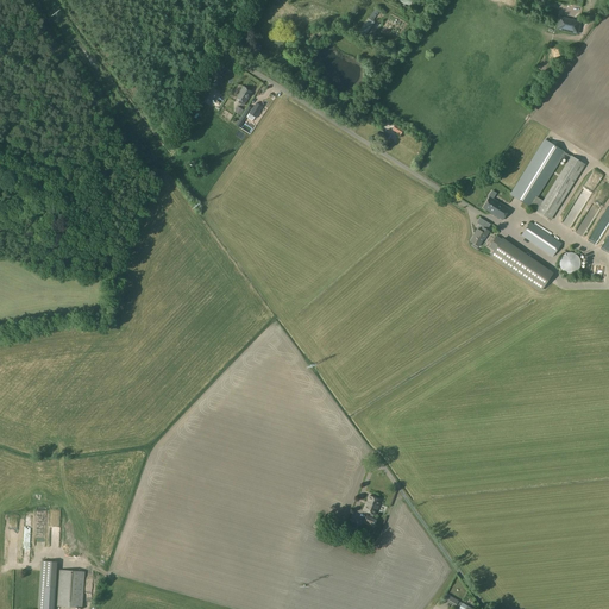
[(581,22),(559,16),(557,29),(578,33),(581,22)]
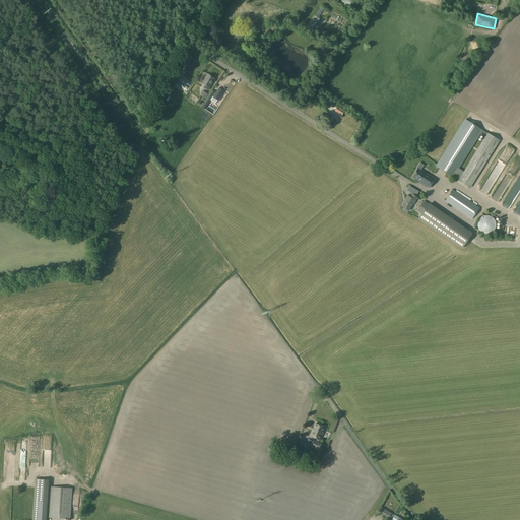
[(175,67),(170,73),(175,76),(180,70),(175,67)]
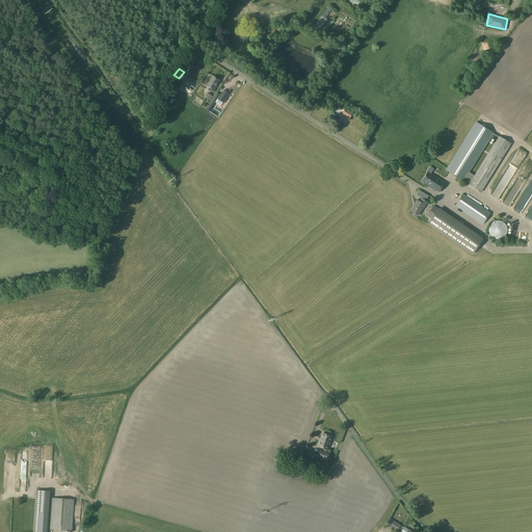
[(214,90),(220,81),(213,76),(207,85),(214,90)]
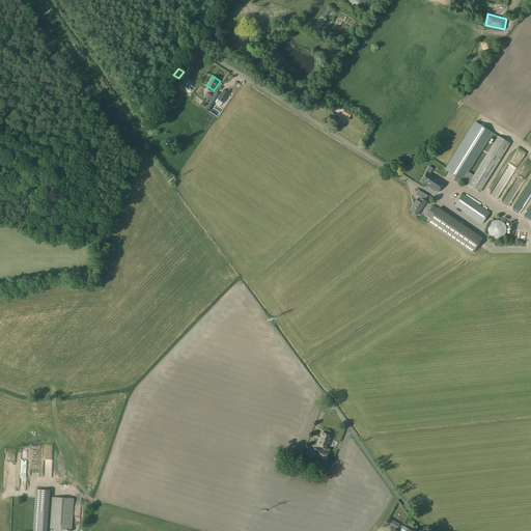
[(182,83),(172,77),(168,82),(177,88),(182,83)]
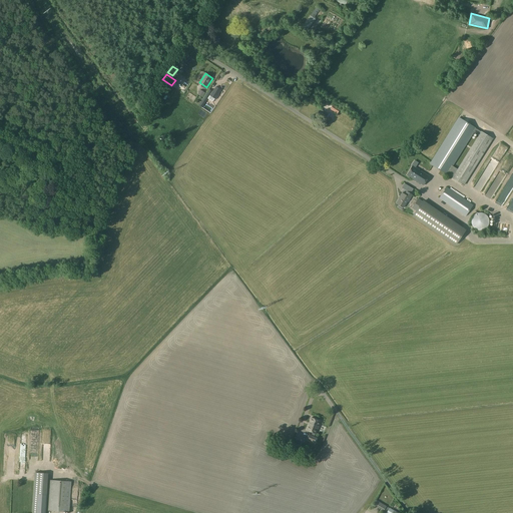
[(218,95),(221,90),(216,87),(213,92),(212,91),(212,92),(209,90),(204,97),(207,99),(210,95),(216,99),(218,95)]
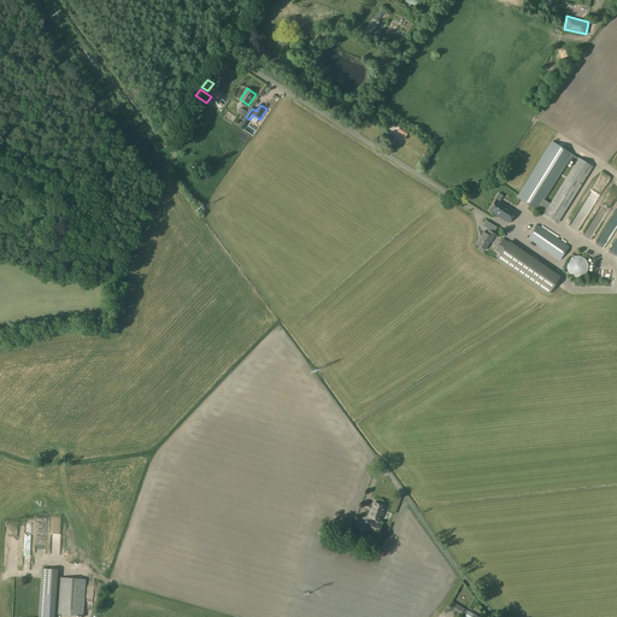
[(247,123),(244,129),(251,135),(256,129),(247,123)]
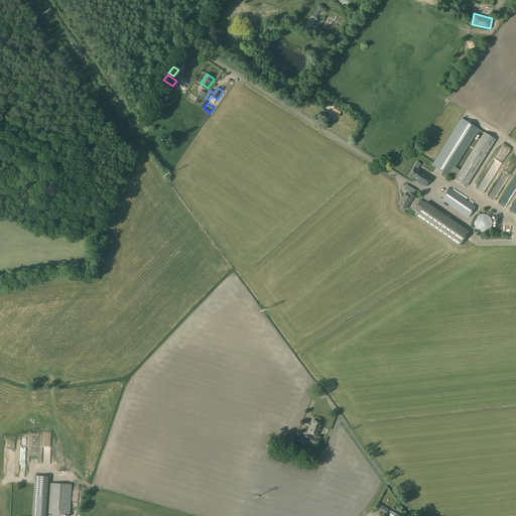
[(339,114),(342,110),(335,105),(332,110),(339,114)]
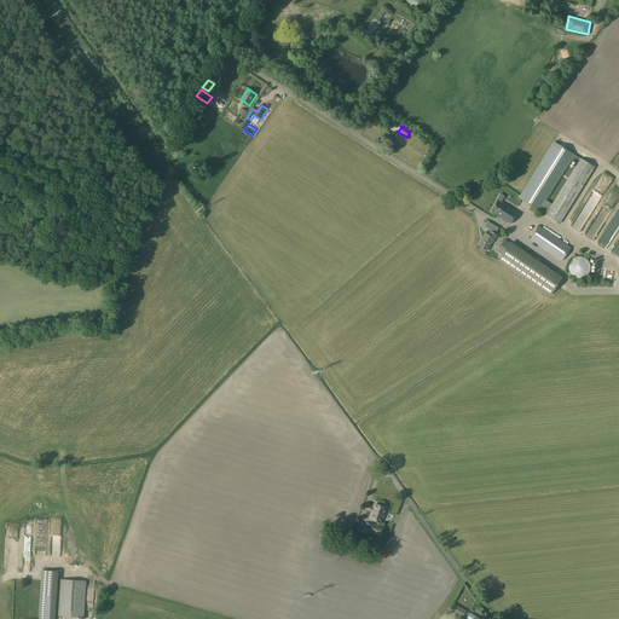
[(388,145),(394,137),(387,132),(381,140),(388,145)]
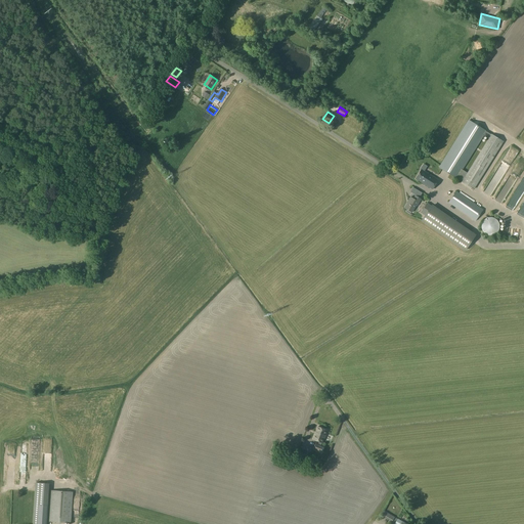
[(468,174),(462,170),(485,130),(469,120),(439,167),(474,189),(504,142),(491,134),(468,174)]
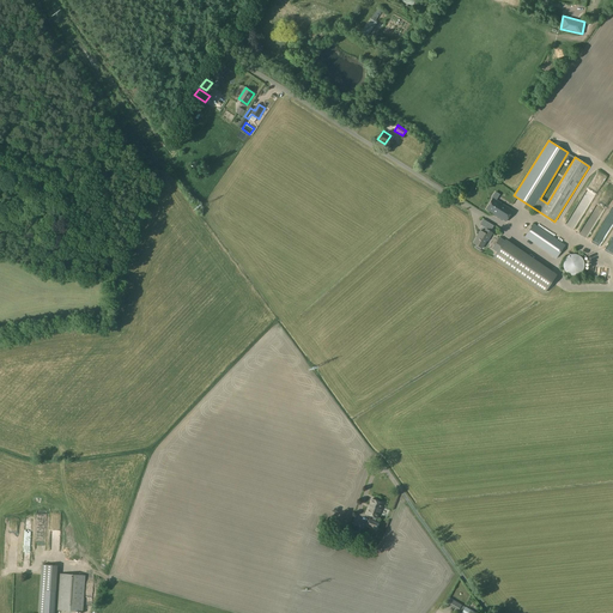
[(507,222),(513,211),(493,199),(486,210),(507,222)]
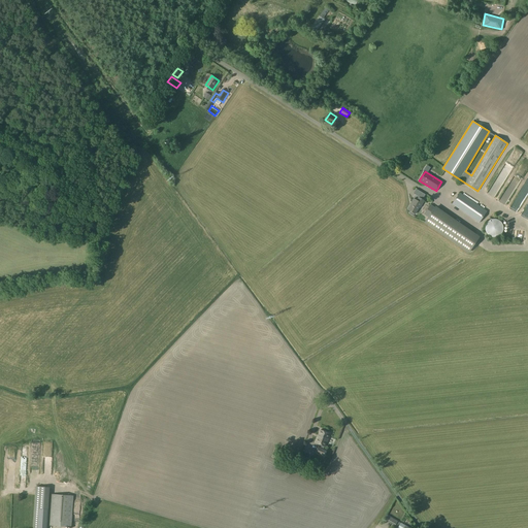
[(527,188),(527,180),(510,209),(515,211),(519,205),(518,205),(527,188)]
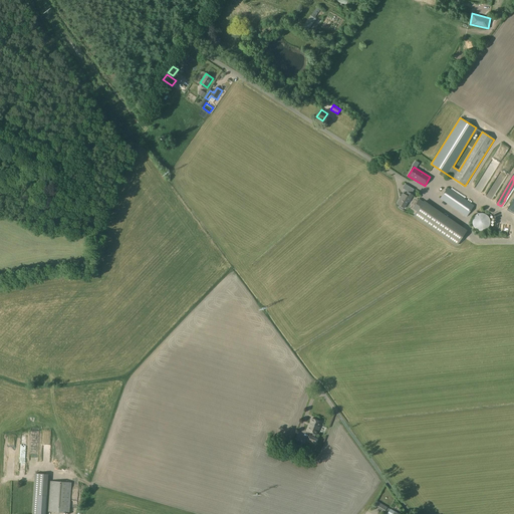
[(406,182),(403,187),(416,195),(419,190),(406,182)]
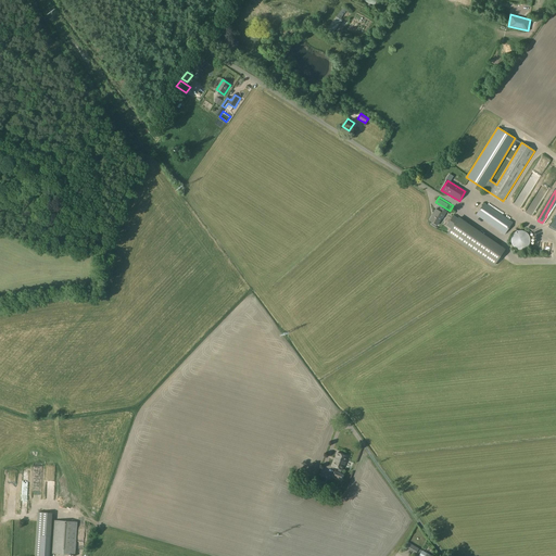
[(505,234),(513,222),(484,203),(477,214),(505,234)]
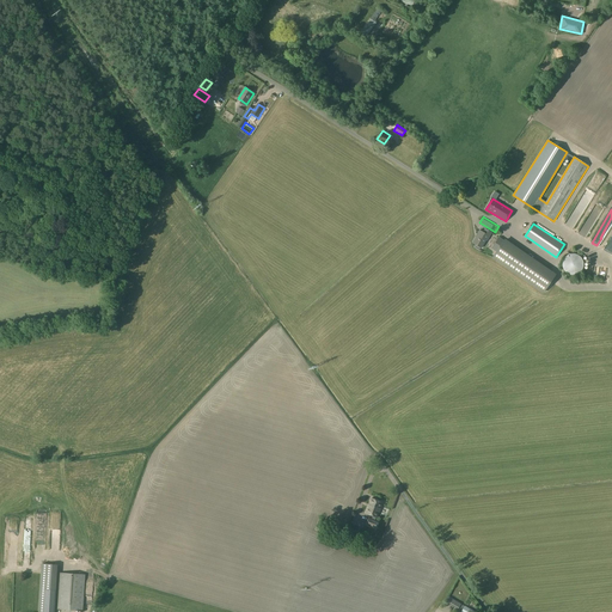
[(491,233),(485,228),(483,232),(479,231),(477,234),(478,236),(473,243),(482,249),(485,240),(487,240),(491,233)]
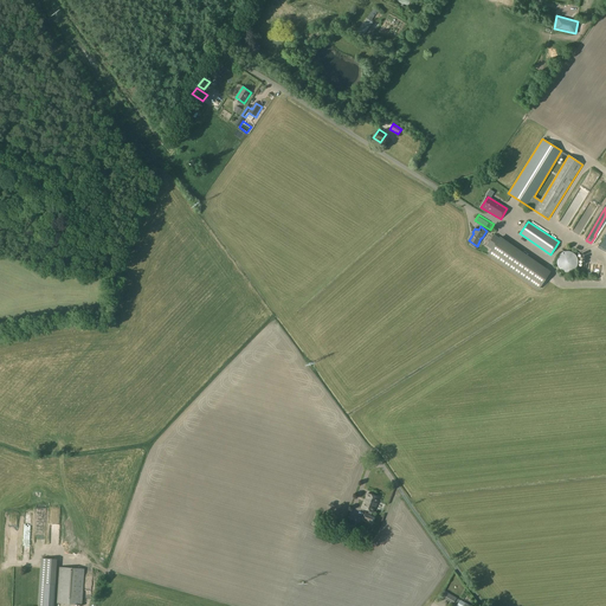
[(536,287),(537,285),(548,271),(501,239),(500,240),(494,237),(489,243),(495,247),(490,255),(536,287)]
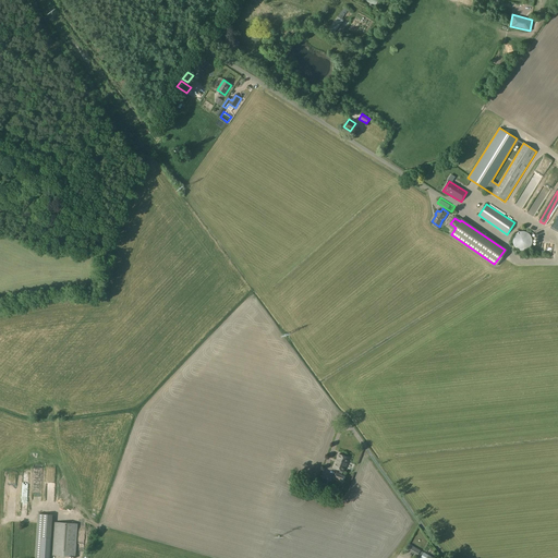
[(521,251),(526,250),(530,246),(532,242),(531,238),(528,233),(523,232),(518,233),(514,237),(512,241),(513,245),(517,250),(521,251)]
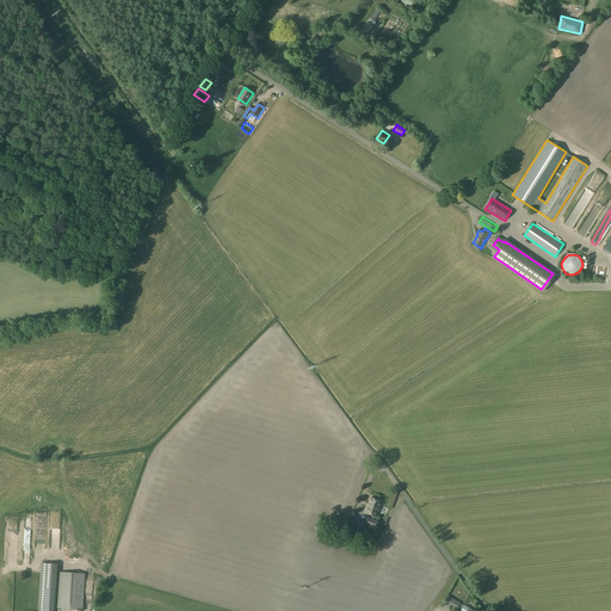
[(383,503),(370,498),(365,512),(377,518),(383,503)]
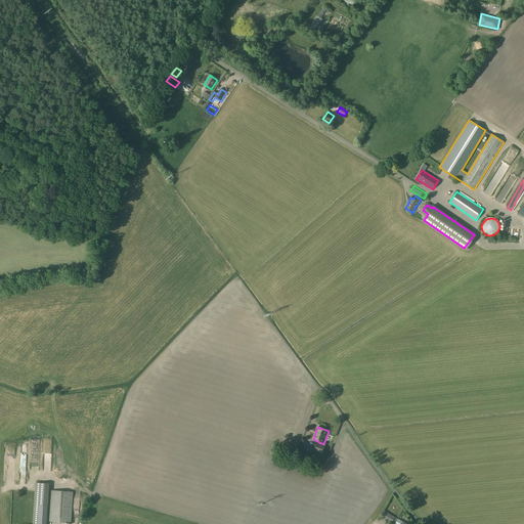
[(324,445),(315,442),(313,449),(321,452),(324,445)]
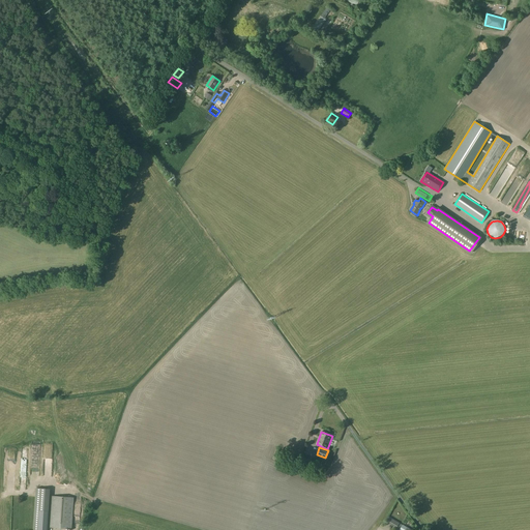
[(30,529),(47,529),(50,491),(33,490),(30,529)]
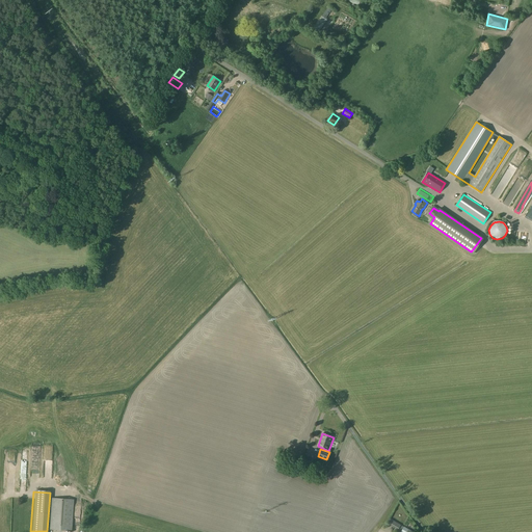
[(72,530),(74,500),(53,499),(51,529),(72,530)]
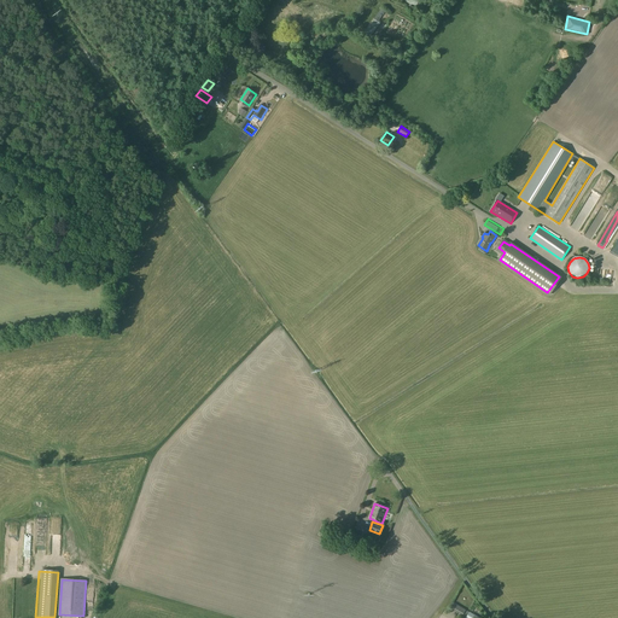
[(465,610),(452,602),(449,608),(461,616),(465,610)]
